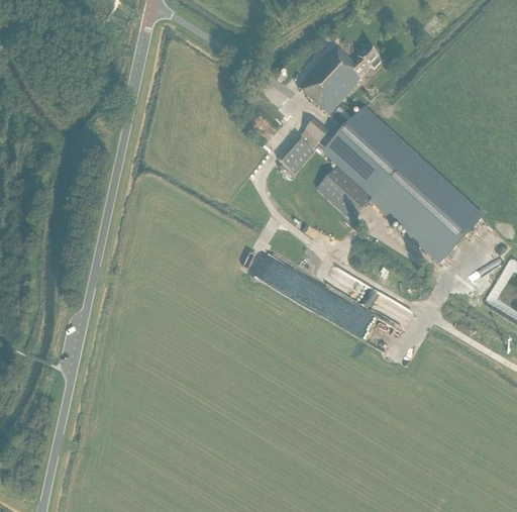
[(409,157),(359,111),(356,114),(340,99),(362,77),(359,75),(371,64),(374,67),(381,59),(378,57),(379,55),(368,44),(354,58),(348,53),(346,55),(336,44),(298,86),(327,112),(328,112),(344,127),(325,148),(375,194),(372,197),(440,261),(448,251),(451,254),(455,249),(452,247),(482,216),(412,152),(409,157)]
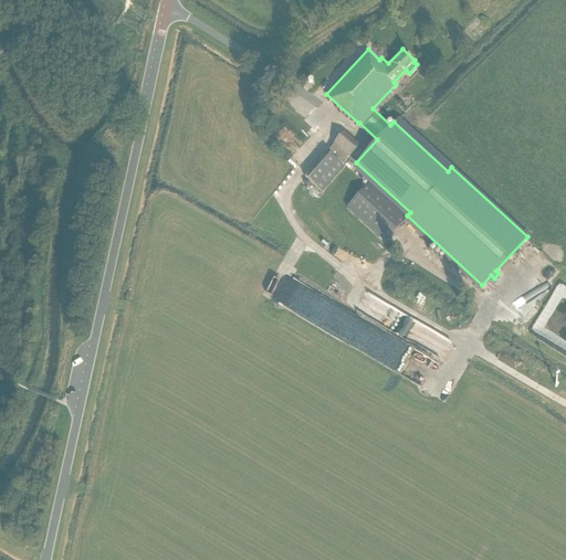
[(328,146),(344,159),(359,140),(344,128),(328,146)]
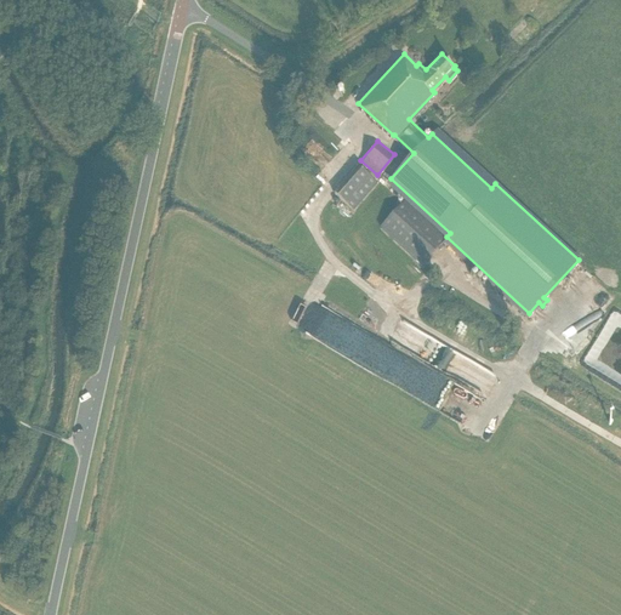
[(353,206),(376,178),(358,163),(334,191),(353,206)]
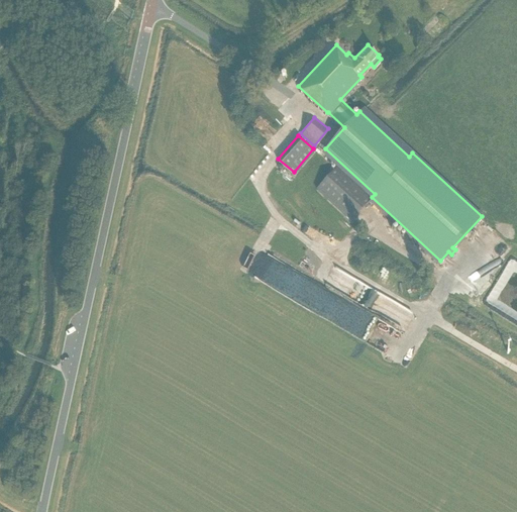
[(372,197),(336,165),(316,187),(351,218),(372,197)]
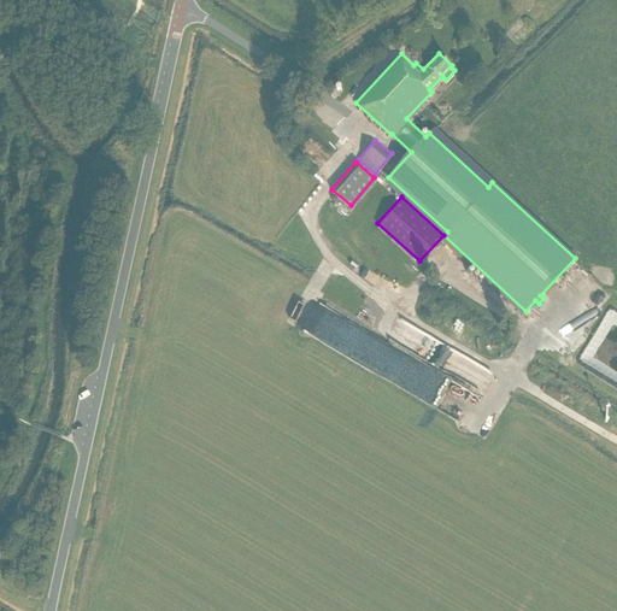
[(571,352),(580,350),(589,346),(594,339),(598,330),(597,321),(594,312),(588,306),(579,301),(570,301),(560,304),(553,310),(550,318),(547,328),(550,336),(554,344),(563,350),(571,352)]
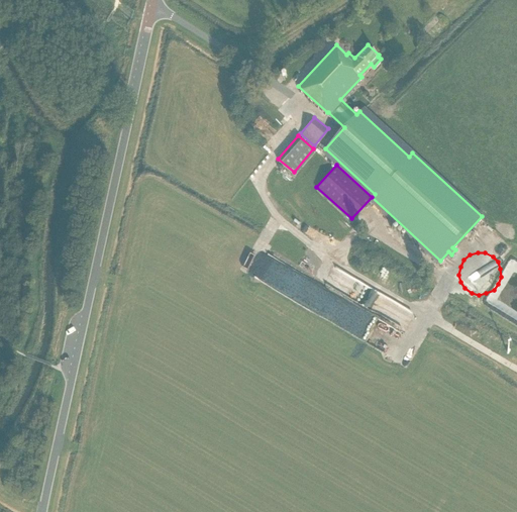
[(320,281),(316,289),(321,292),(325,284),(320,281)]
